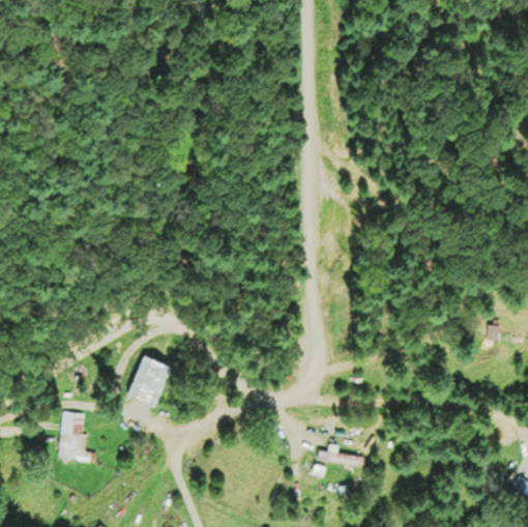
[(499,326),(489,326),(489,342),(500,342),(499,326)]
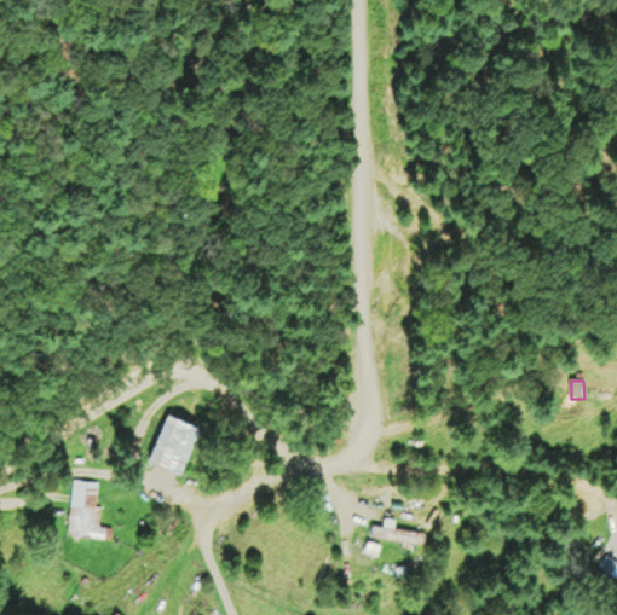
[(167,416),(200,428),(182,474),(150,460),(167,416)]
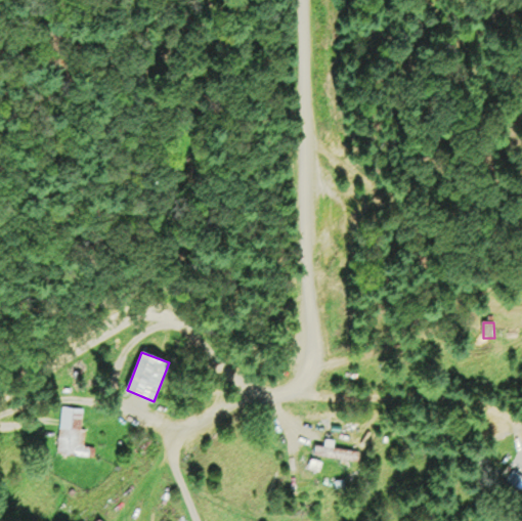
[(62,407),(84,410),(78,454),(57,452),(62,407)]
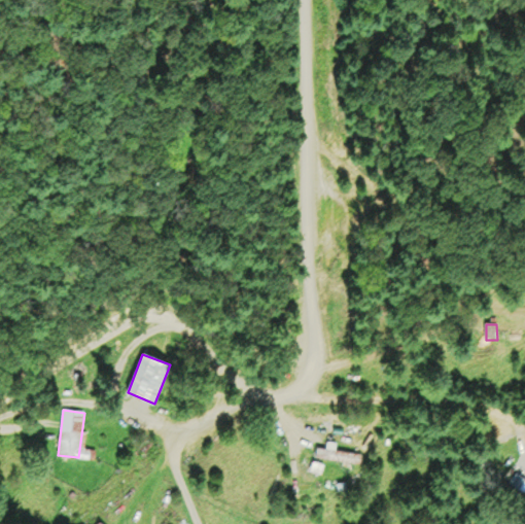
[(315,456),(316,446),(362,453),(361,463),(315,456)]
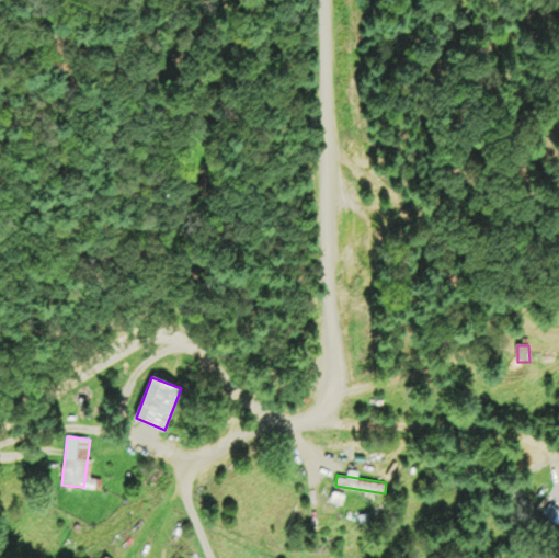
[(542,514),(549,502),(558,509),(558,511),(552,521),(542,514)]
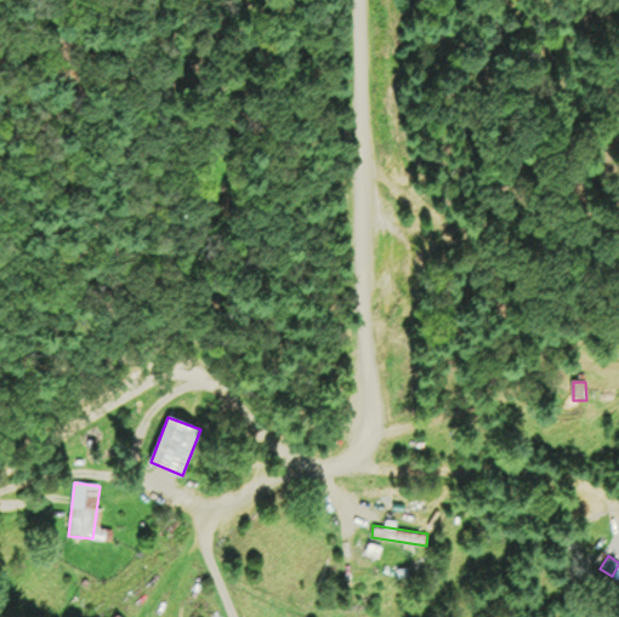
All buildings are outlined.
